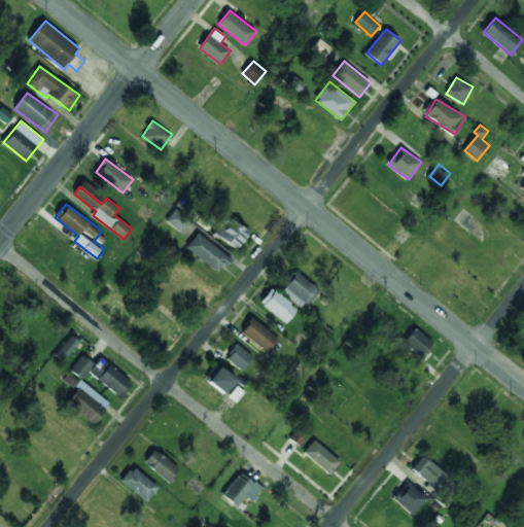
[(183,233),(191,220),(176,209),(168,220),(183,233)]
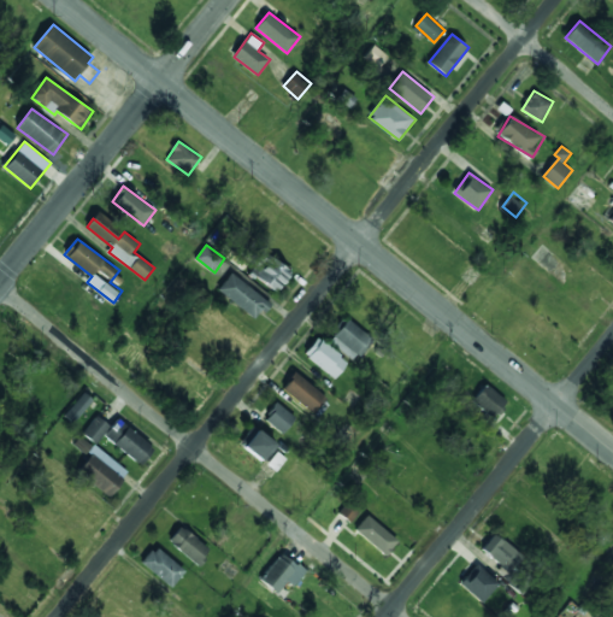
[(278,292),(292,269),(263,252),(249,274),(278,292)]
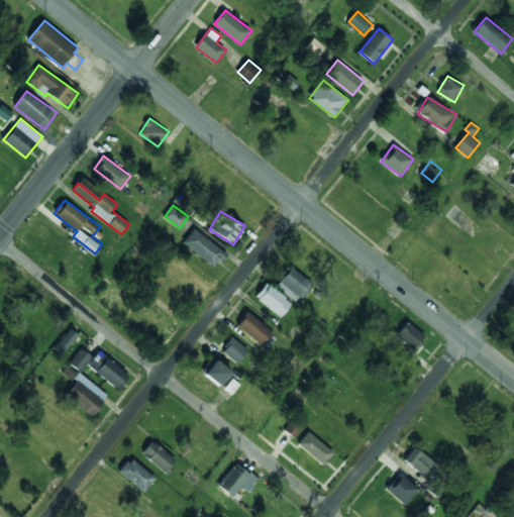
[(215,269),(227,254),(196,228),(184,242),(215,269)]
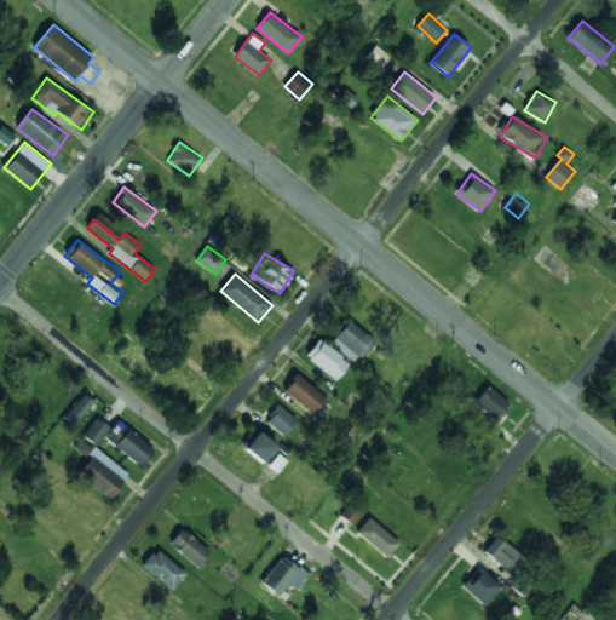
[(330,342),(358,363),(376,342),(349,319),(330,342)]
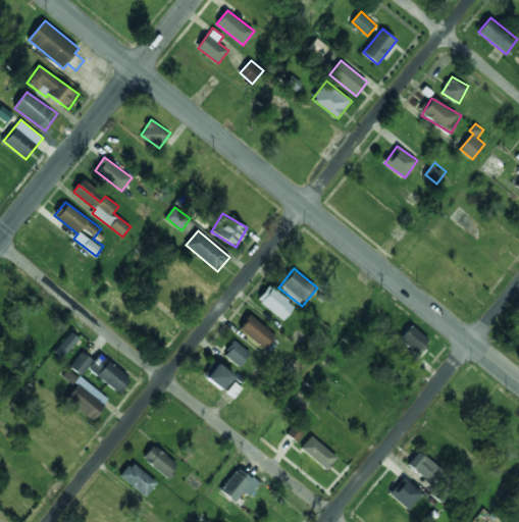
[(258,301),(286,320),(296,305),(269,285),(258,301)]
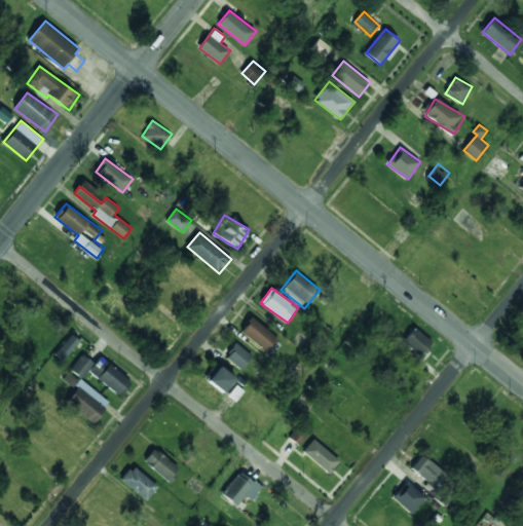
[(241,334),(270,351),(279,336),(251,318),(241,334)]
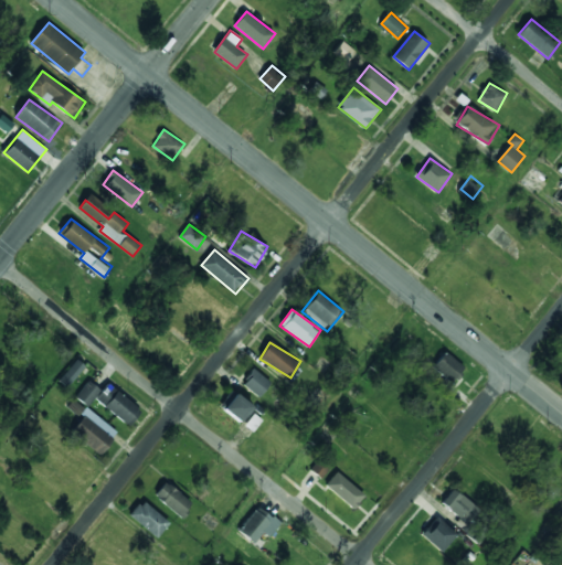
[(466,368),(446,352),(434,368),(454,383),(466,368)]
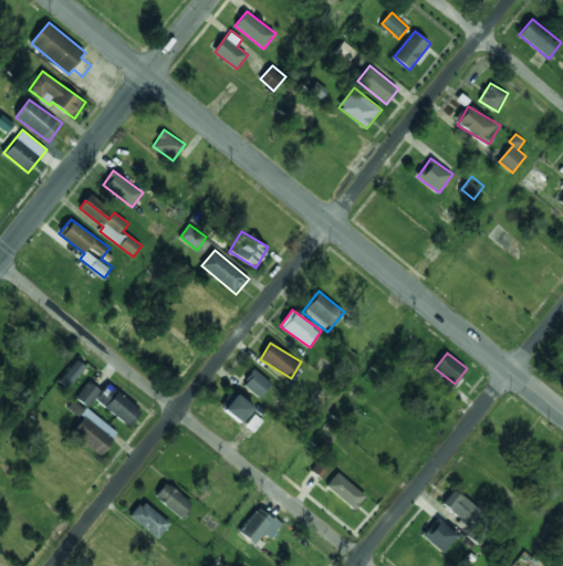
[(86,367),(77,359),(60,381),(69,389),(86,367)]
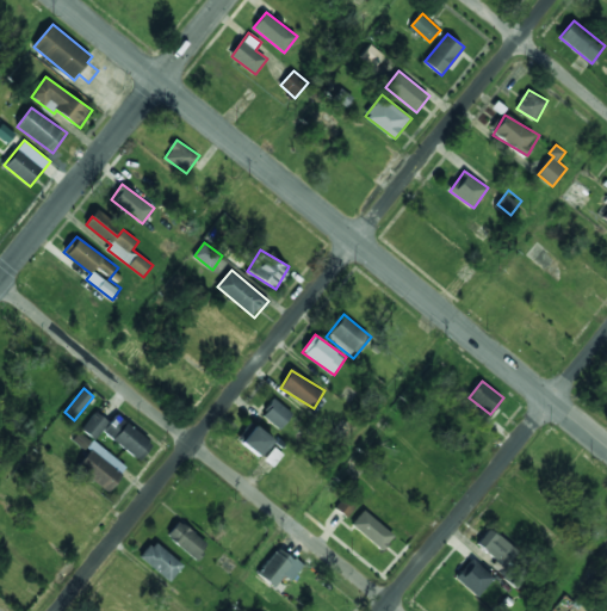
[(293,413),(276,399),(264,415),(282,430),(293,413)]
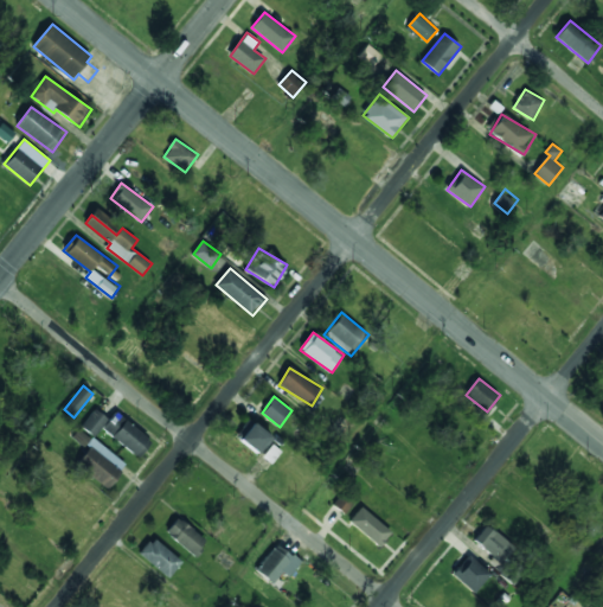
[(109,420),(97,409),(83,427),(95,436),(109,420)]
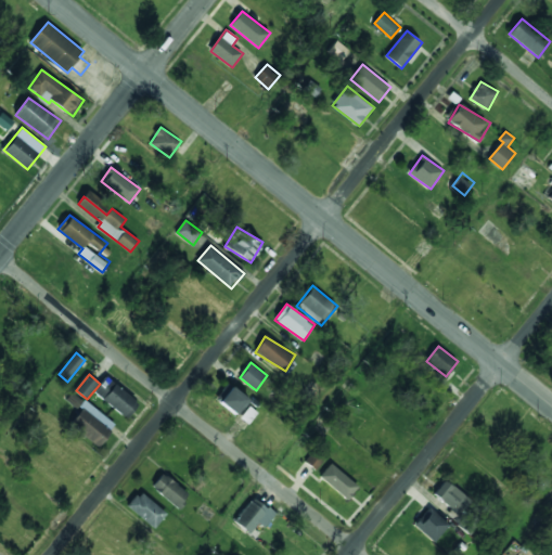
[(95,391),(128,418),(140,403),(107,376),(95,391)]
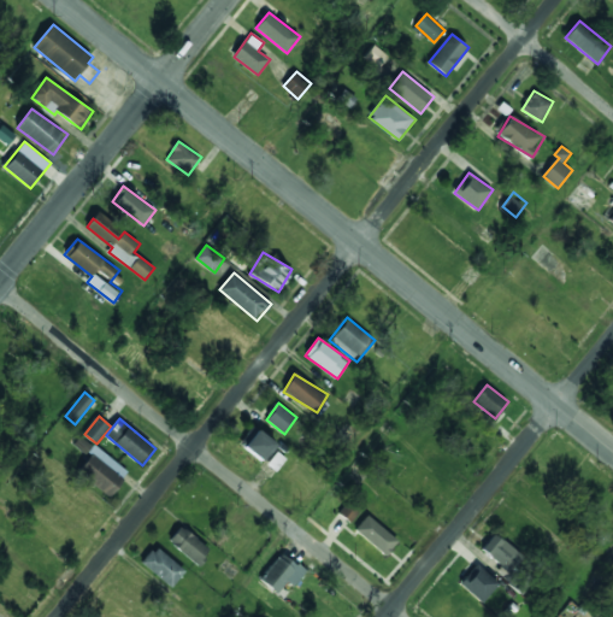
[(277,444),(254,427),(241,444),(263,462),(277,444)]
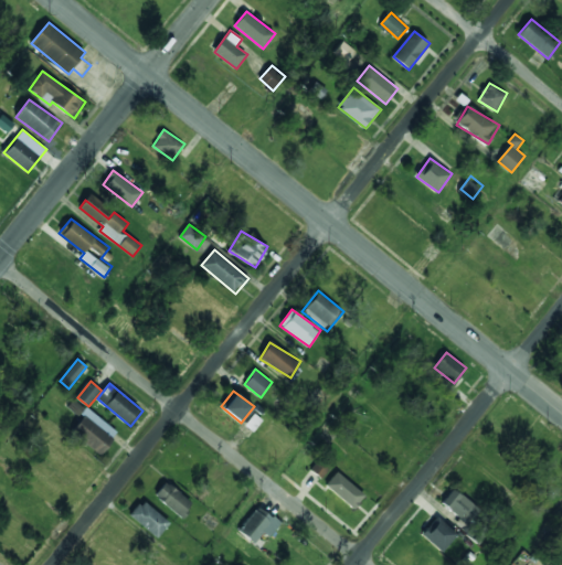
[(119,430),(87,409),(71,433),(103,455),(119,430)]
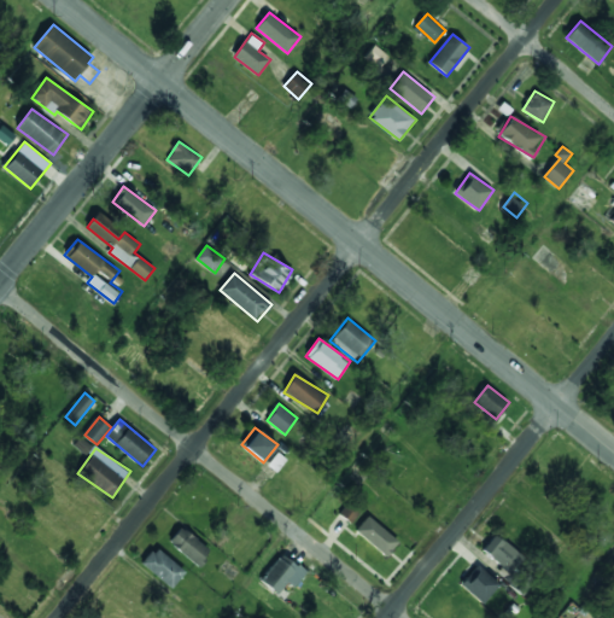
[(340,514),(352,523),(364,509),(352,500),(340,514)]
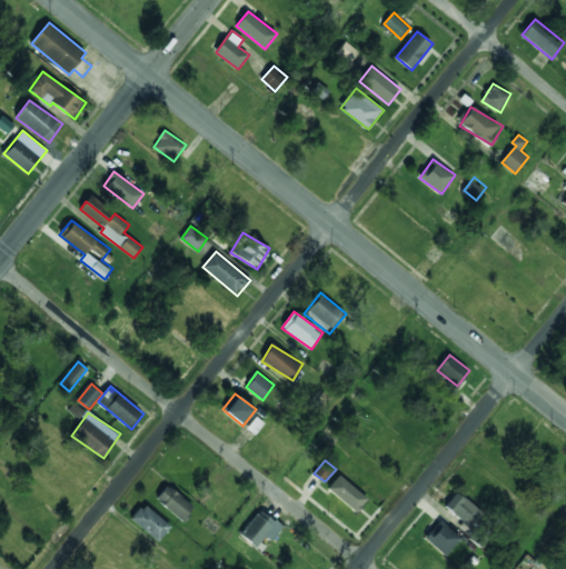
[(329,490),(359,511),(369,498),(339,476),(329,490)]
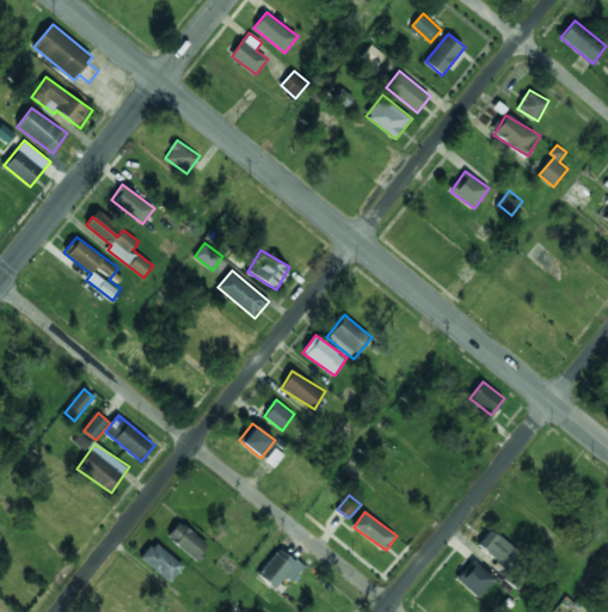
[(197,560),(209,545),(180,521),(169,537),(197,560)]
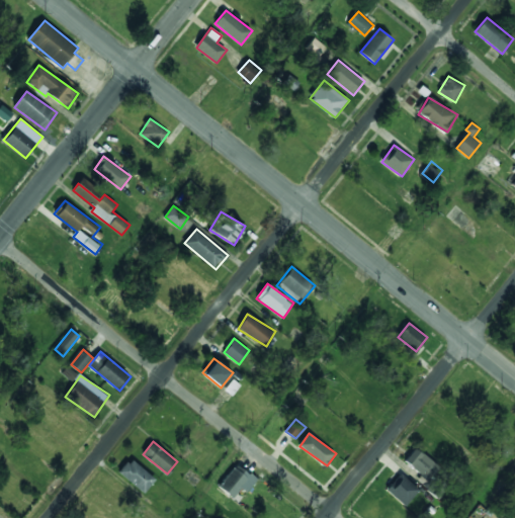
[(441,468),(417,448),(406,461),(422,475),(418,480),(427,487),(441,468)]
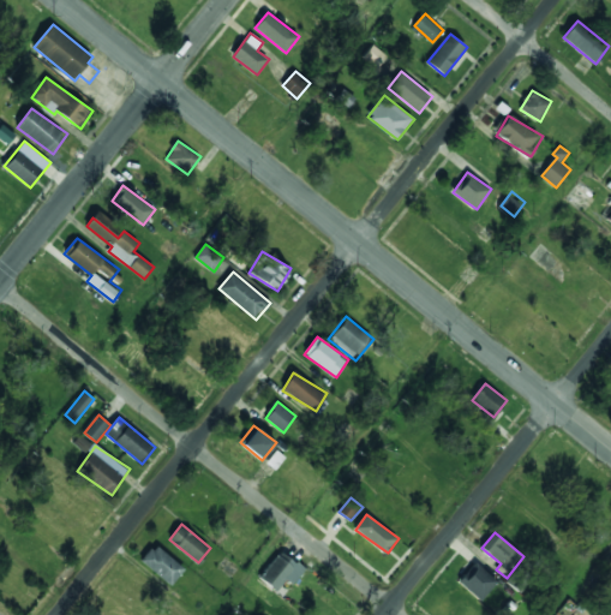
[(186,569),(156,544),(142,561),(172,586),(186,569)]
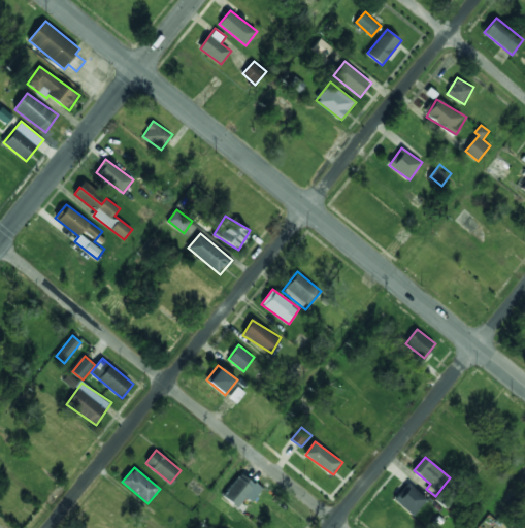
[(224,496),(238,507),(247,497),(253,502),(263,489),(242,472),(224,496)]
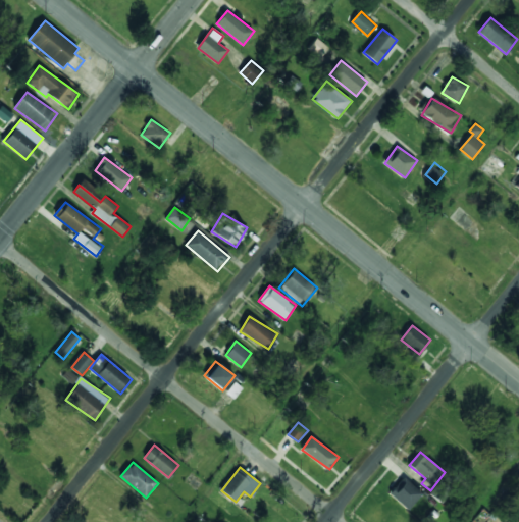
[(409,510),(422,494),(404,478),(391,492),(409,510)]
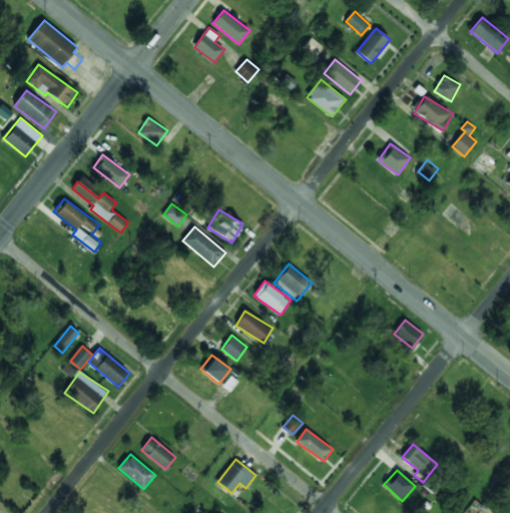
All buildings are outlined.
